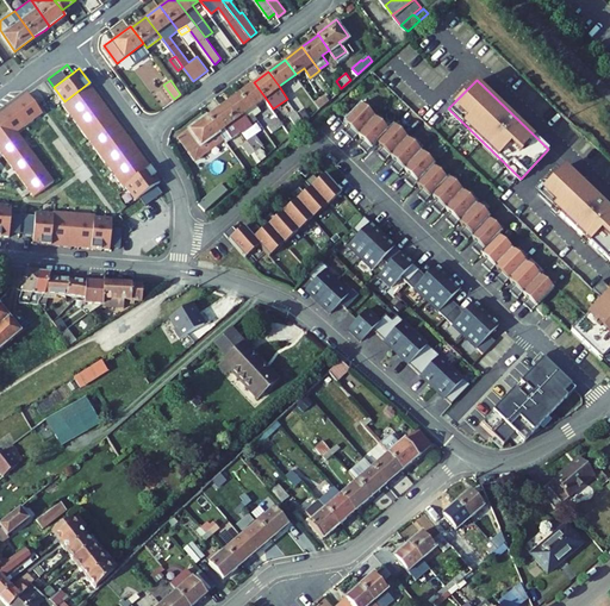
[(63,102),(124,183),(126,182),(153,163),(91,81),(89,82),(64,101),(63,102)]
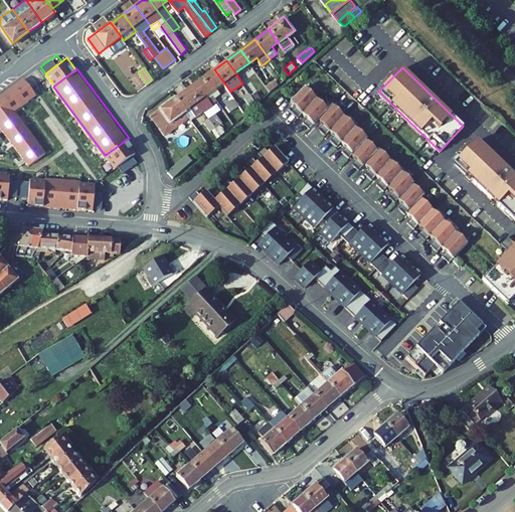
[(216,87),(223,81),(214,69),(201,78),(213,94),(215,97),(220,93),(216,87)]
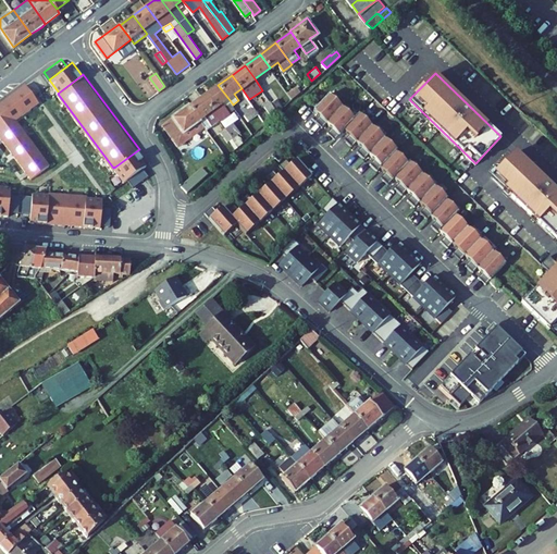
[(0,135),(29,176),(39,170),(49,162),(16,118),(38,101),(25,83),(0,99),(0,114),(0,135)]
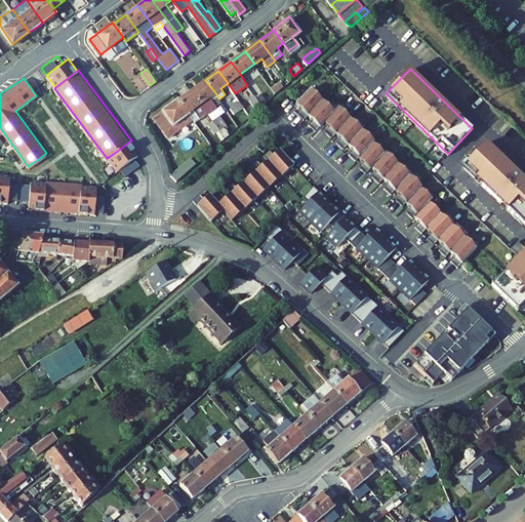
[(191,90),(207,112),(216,105),(212,99),(217,95),(205,80),(191,90)]
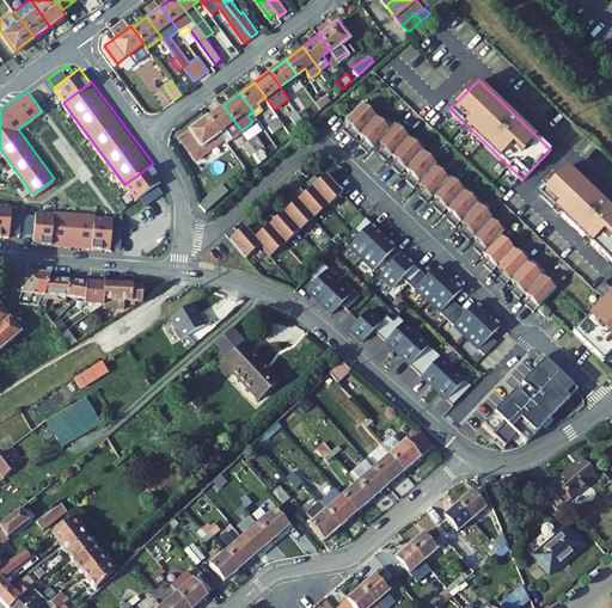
[(316,100),(320,106),(330,99),(325,94),(316,100)]
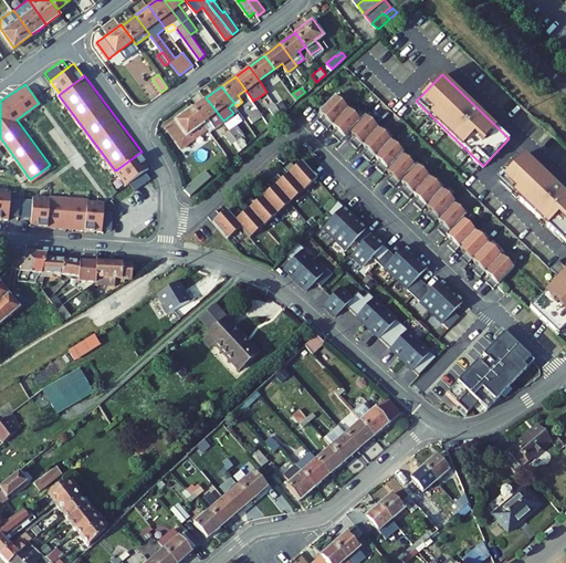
[(348,106),(335,94),(320,111),(325,116),(321,121),(327,128),(333,123),(348,106)]
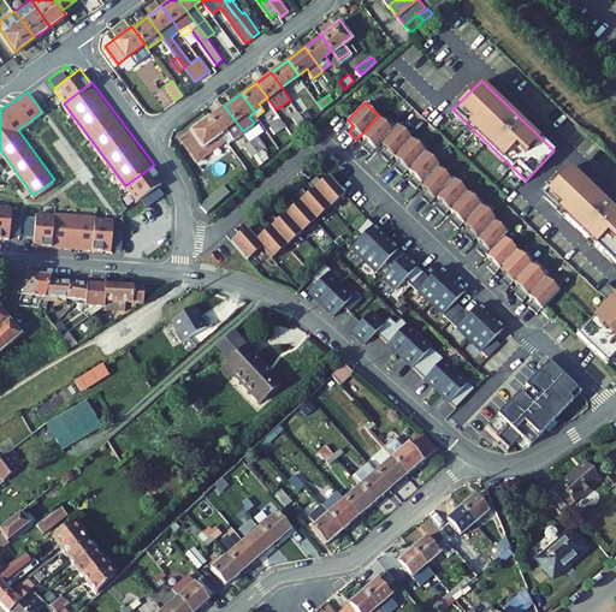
[(243,131),(224,106),(209,117),(226,138),(229,142),(243,131)]
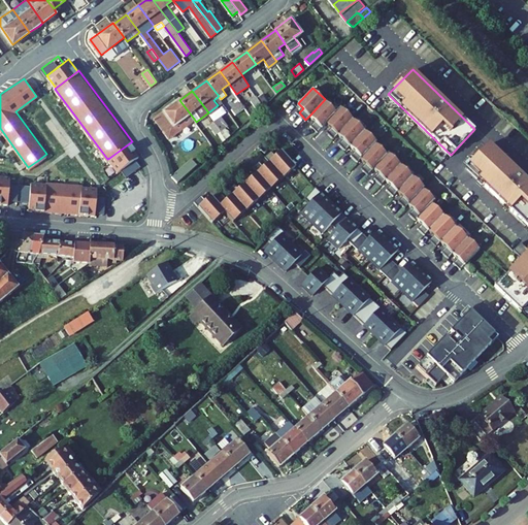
[(263,105),(268,101),(262,93),(257,96),(263,105)]
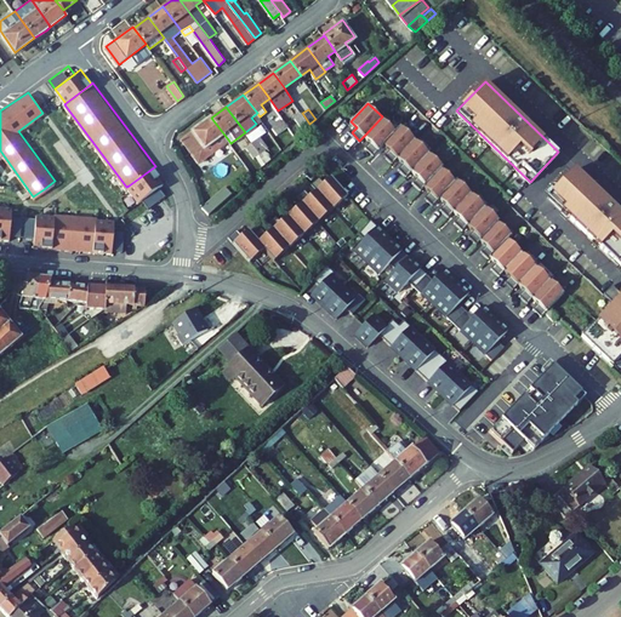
[(295,116),(305,129),(309,124),(302,113),(301,112),(295,116)]
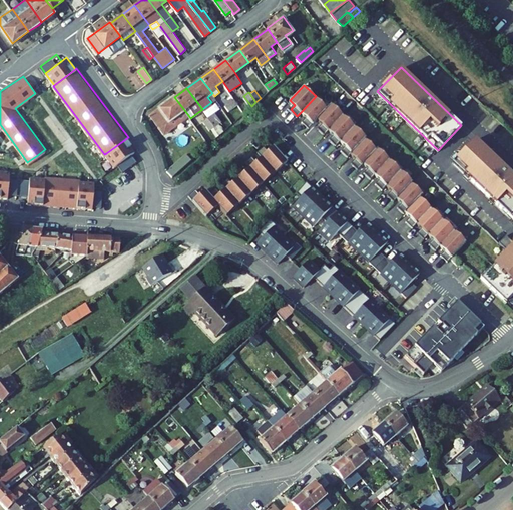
[(207,97),(211,102),(216,99),(214,96),(212,93),(207,97)]
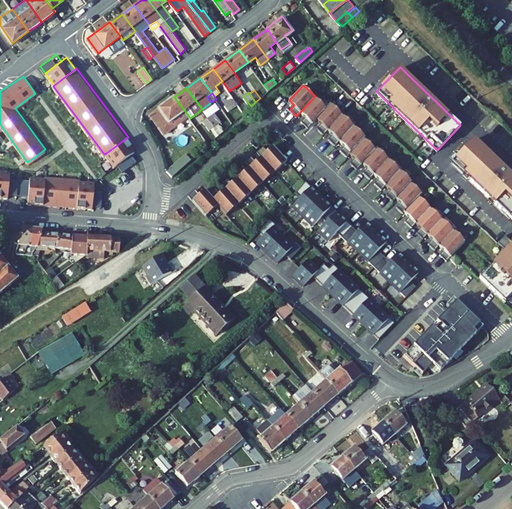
[(188,115),(174,97),(174,96),(149,114),(160,128),(166,124),(169,129),(188,115)]
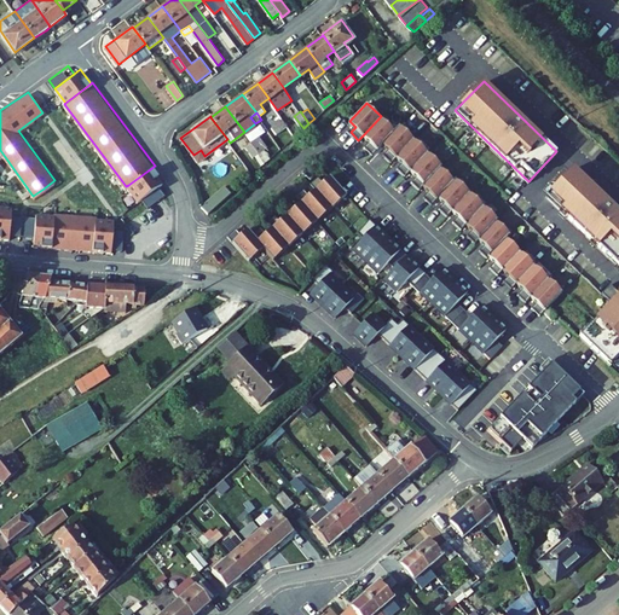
[(394,129),(381,116),(364,134),(369,140),(364,145),(372,154),(383,141),(394,129)]
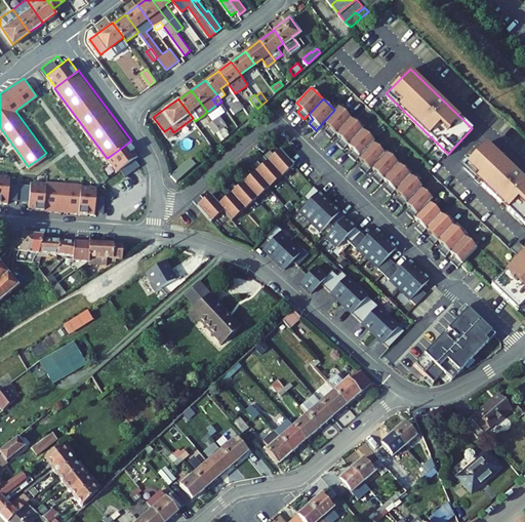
[(244,106),(240,101),(231,107),(234,112),(244,106)]
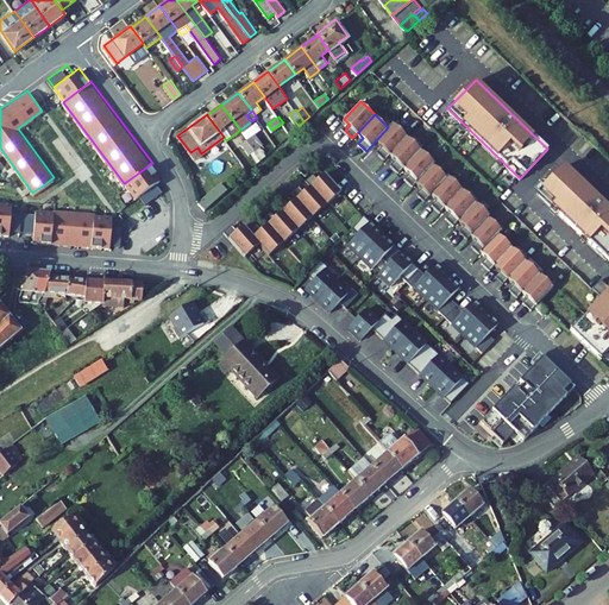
[(407,136),(393,123),(388,127),(377,139),(382,145),(377,151),(384,158),(390,152),(407,136)]
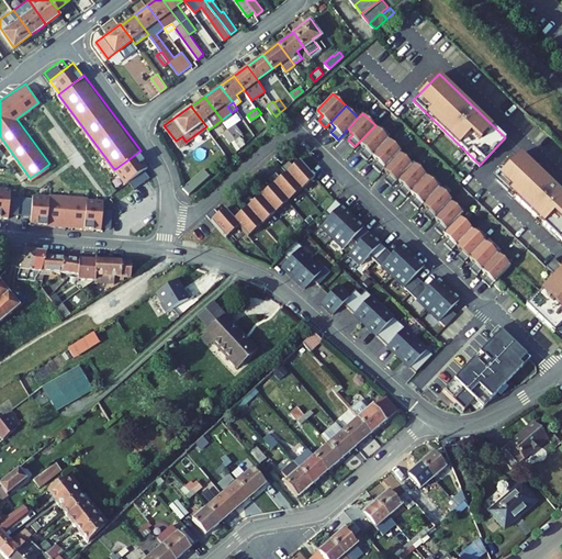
[(227,127),(235,137),(242,133),(234,122),(227,127)]
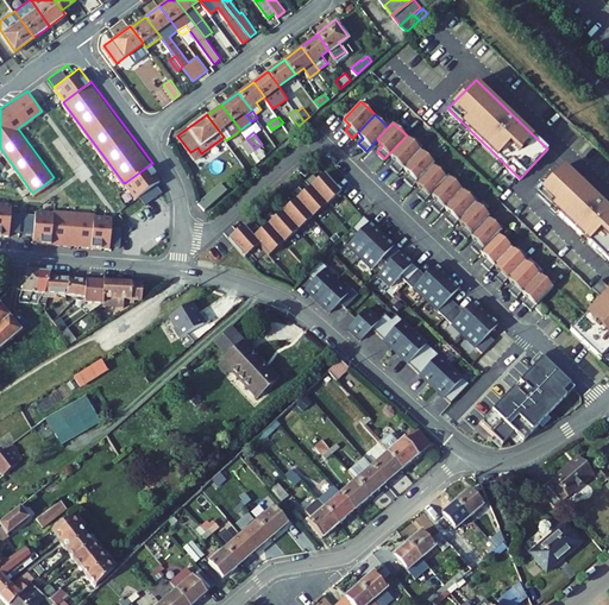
[(421,149),(407,136),(390,152),(396,158),(391,164),(399,171),(405,166),(421,149)]
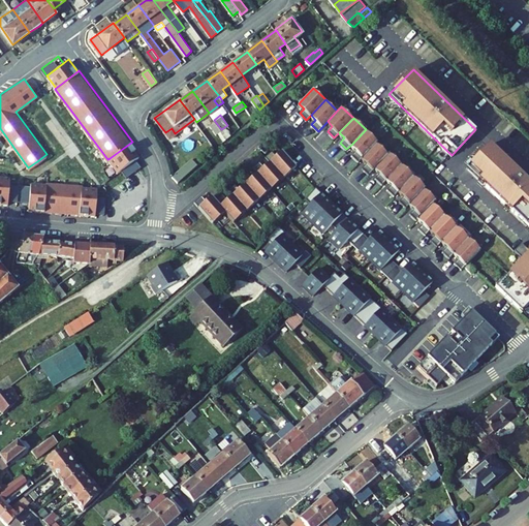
[(216,133),(221,129),(214,120),(209,123),(216,133)]
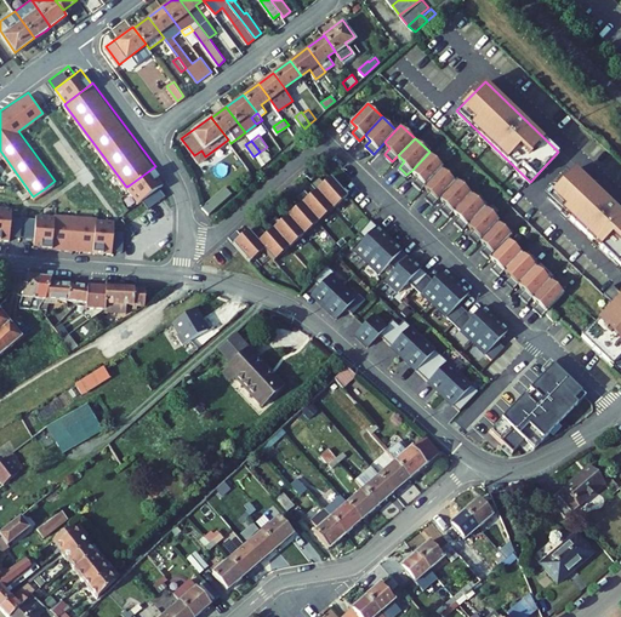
[(198,161),(205,156),(201,150),(194,155),(198,161)]
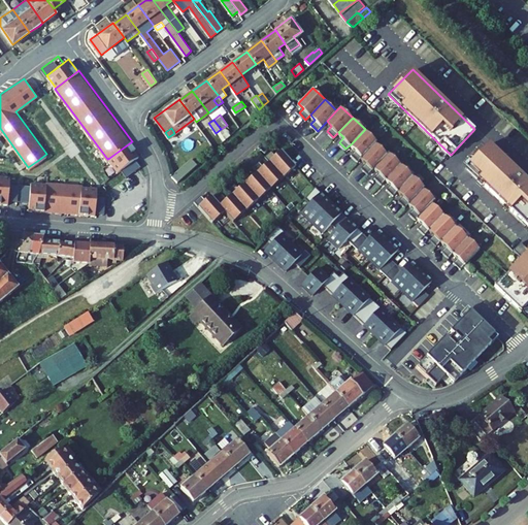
[(376,140),(365,129),(351,144),(356,149),(351,154),(358,160),(361,157),(375,142),(376,140)]
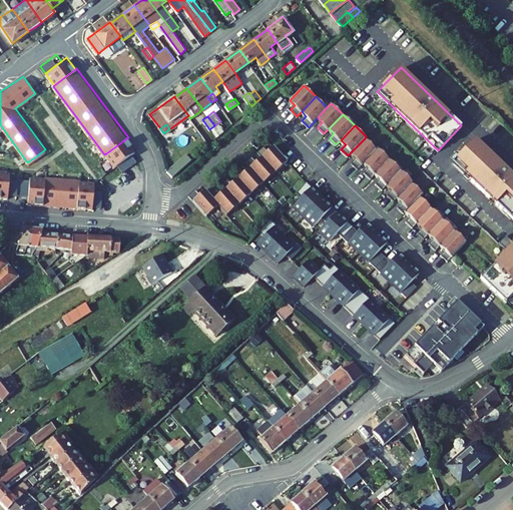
[(137,148),(128,137),(106,153),(114,165),(117,163),(132,152),(137,148)]
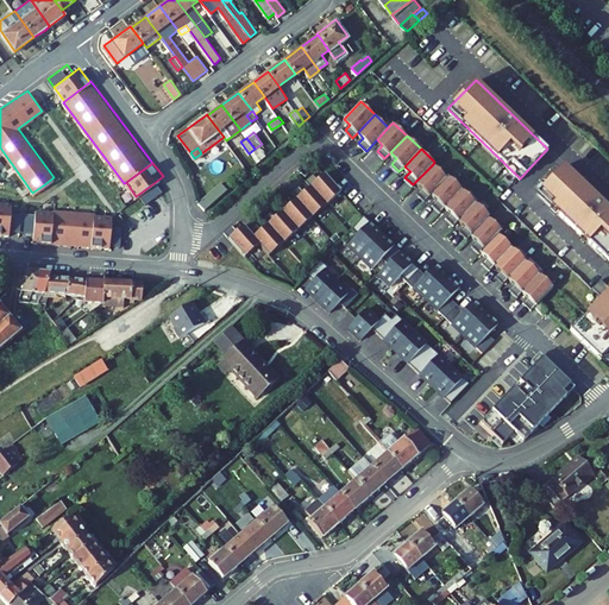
[(446,177),(433,164),(416,181),(422,187),(416,193),(425,200),(432,193),(446,177)]
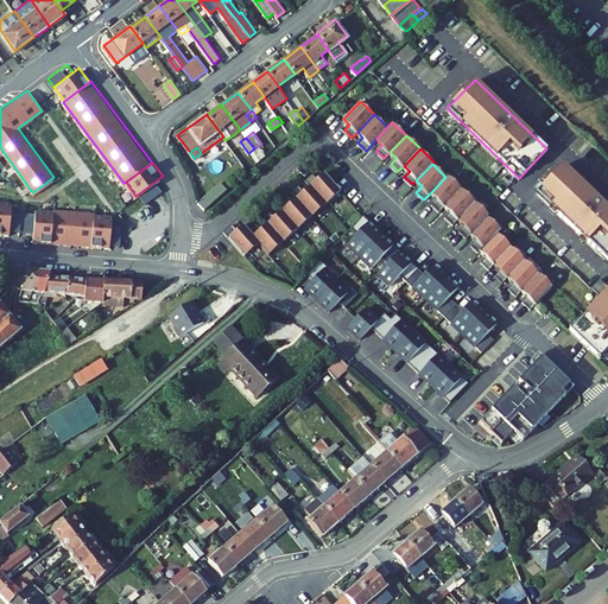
[(537,191),(607,260),(607,207),(563,164),(537,191)]
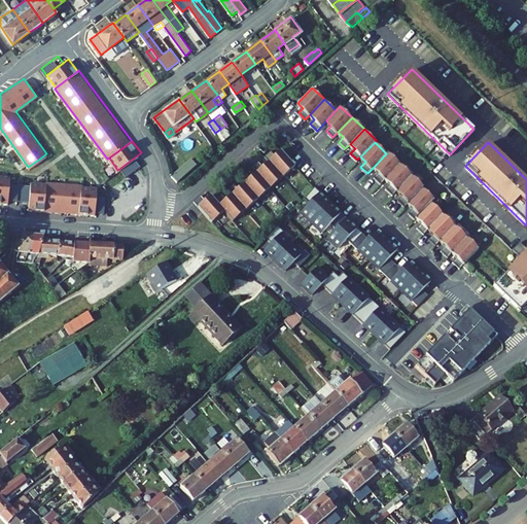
[(271,149),(265,155),(269,161),(282,176),(295,165),(281,149),(276,154),(271,149)]
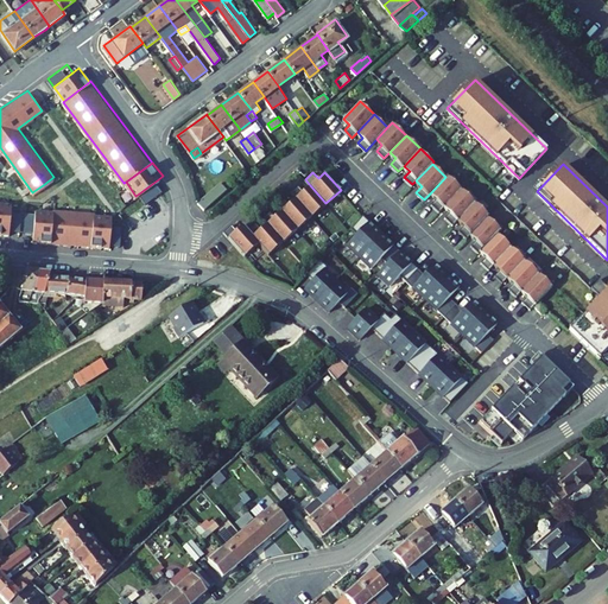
[(461,188),(448,175),(445,177),(431,192),(437,197),(431,203),(439,210),(444,205),(461,188)]
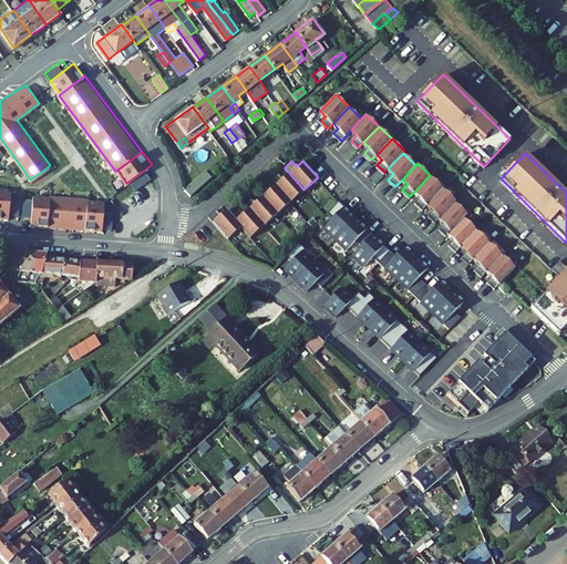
[(152,175),(146,168),(130,181),(135,187),(152,175)]
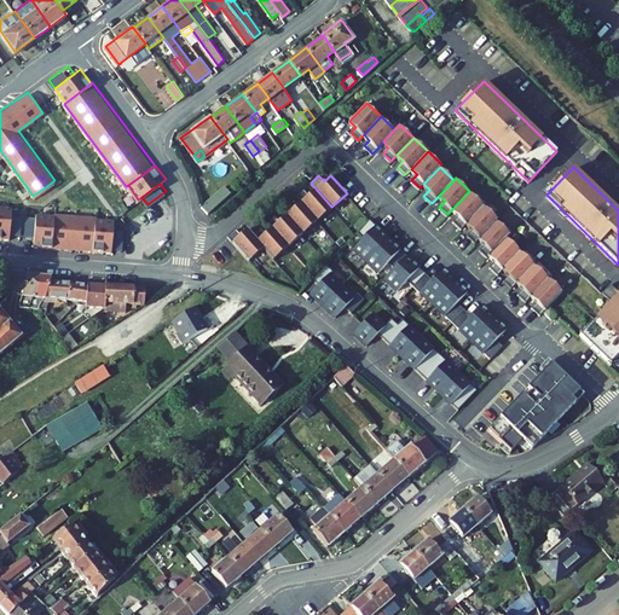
[(201,204),(208,212),(231,192),(225,184),(201,204)]
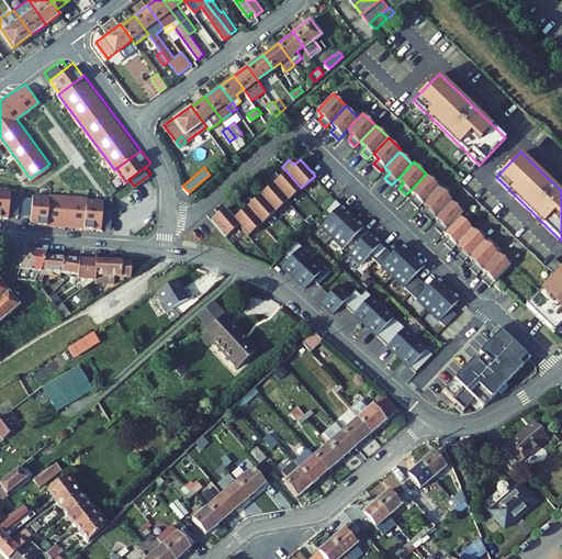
[(276,171),(269,177),(273,182),(289,199),(301,188),(287,171),(280,176),(276,171)]
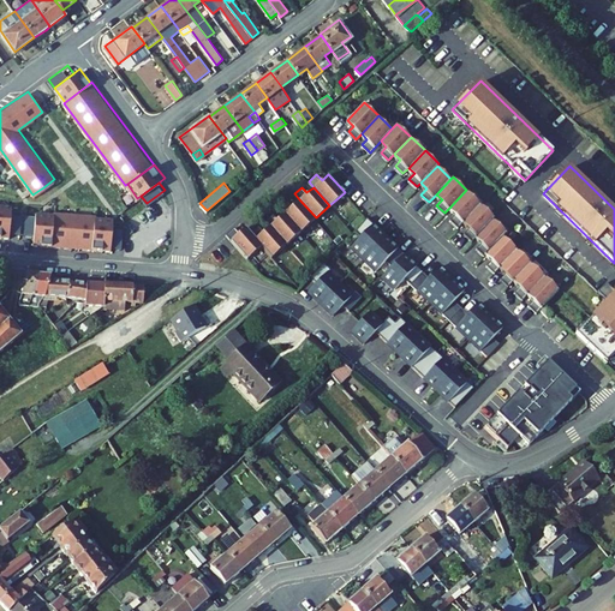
[(481,203),(466,190),(449,208),(455,213),(451,219),(458,226),(464,221),(481,203)]
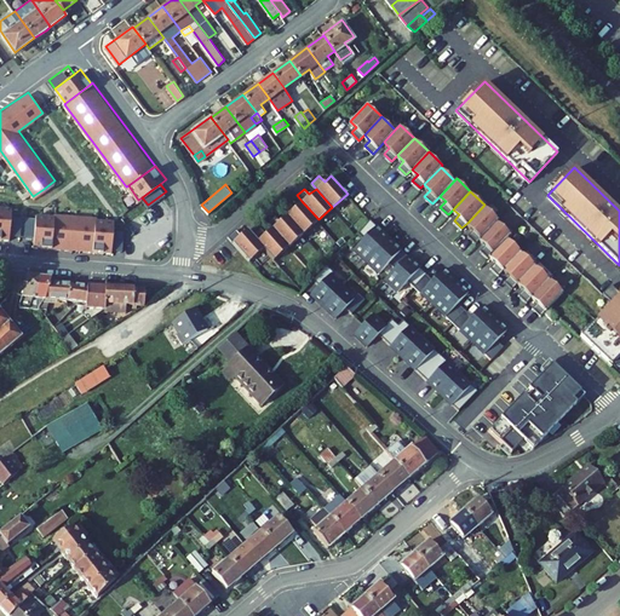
[(290,201),(282,208),(287,214),(304,232),(319,219),(302,201),(294,207),(290,201)]
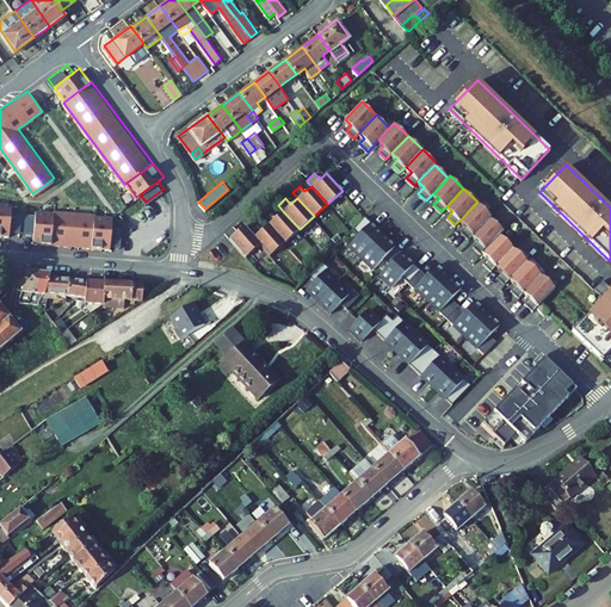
[(12,203),(0,202),(0,233),(10,234),(10,229),(12,211),(12,203)]
